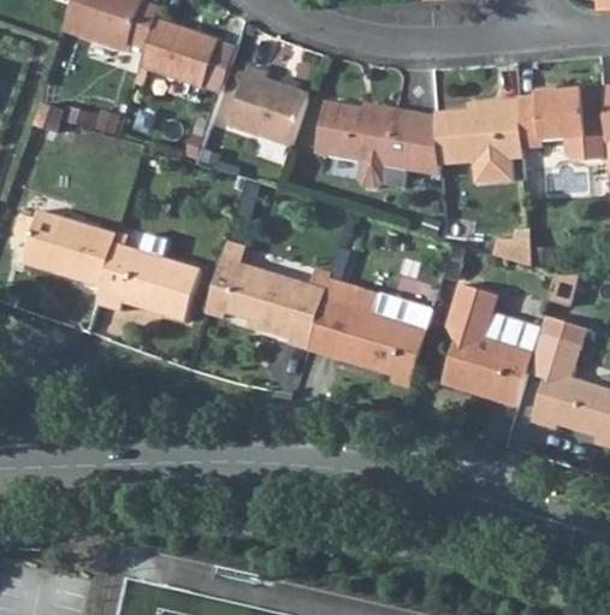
[(125,43),(143,48),(153,18),(158,5),(140,0),(70,0),(60,29),(123,51),(125,43)]
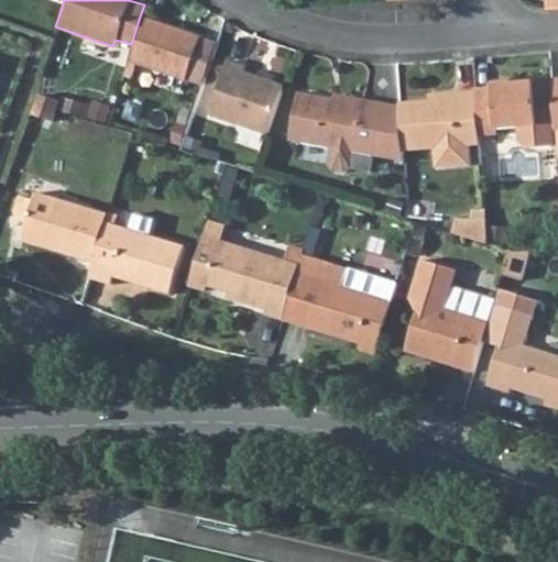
[(197,36),(140,17),(131,44),(126,58),(183,78),(197,36)]
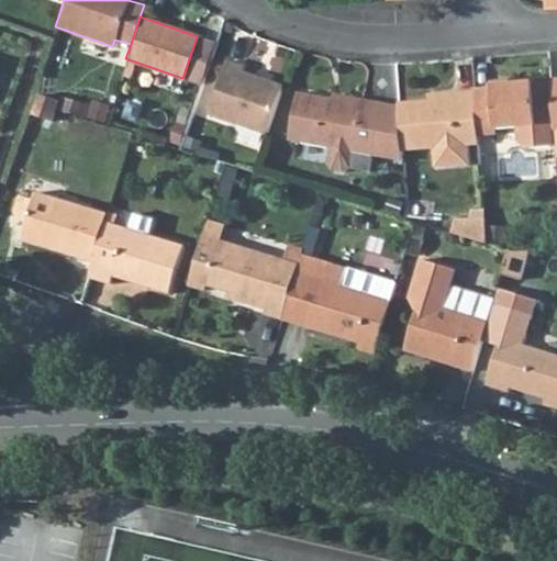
[(212,42),(197,36),(182,78),(198,83),(212,42)]
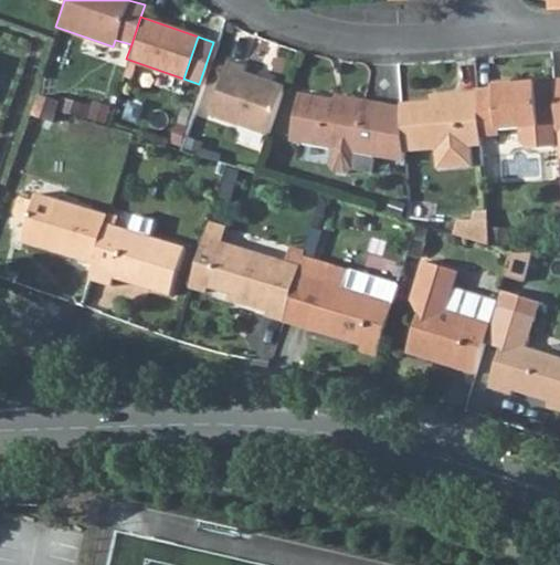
[(225,59),(205,114),(264,134),(281,85),(241,71),(243,65),(225,59)]
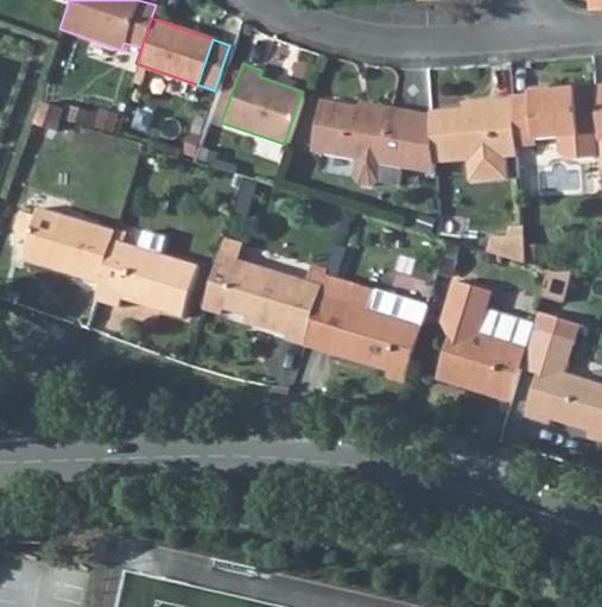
[(601,83),(591,84),(591,86),(596,157),(597,172),(601,172),(601,83)]
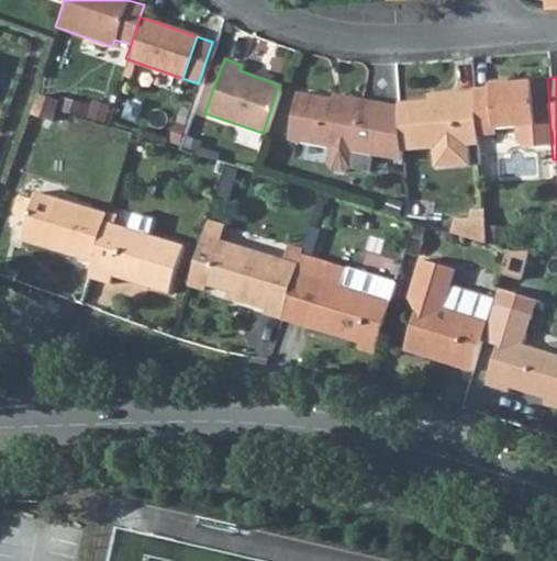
[(470,86),(470,88),(475,134),(493,132),(492,127),(513,125),(515,141),(522,147),(552,145),(547,79),(531,80),(531,79),(488,83),(488,86),(470,86)]
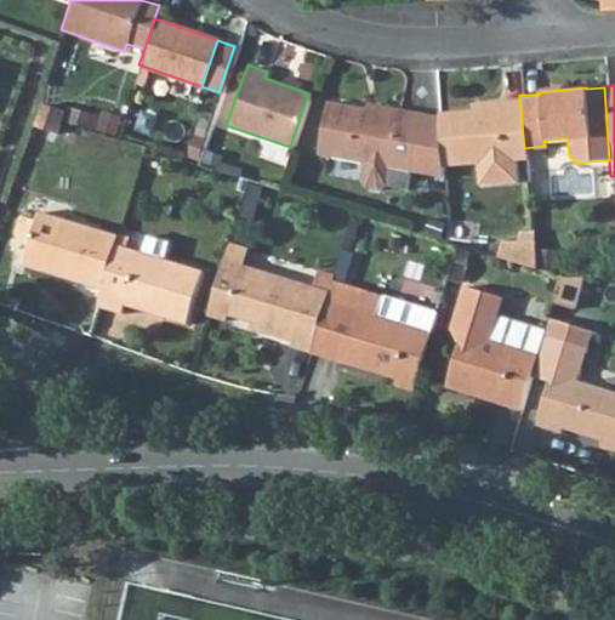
[(436,112),(436,115),(439,165),(474,163),(512,159),(524,158),(524,148),(519,97),(495,100),(495,106),(470,108),(436,112)]
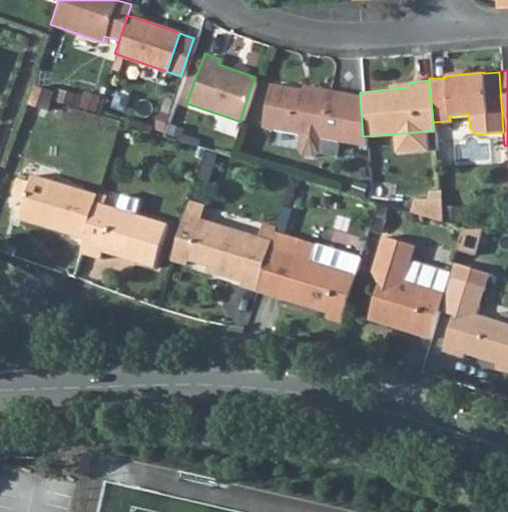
[(363,136),(360,95),(327,89),(327,93),(269,83),(261,126),(299,133),(297,148),(300,154),(310,155),(316,151),(333,154),(336,140),(364,145),(363,136)]
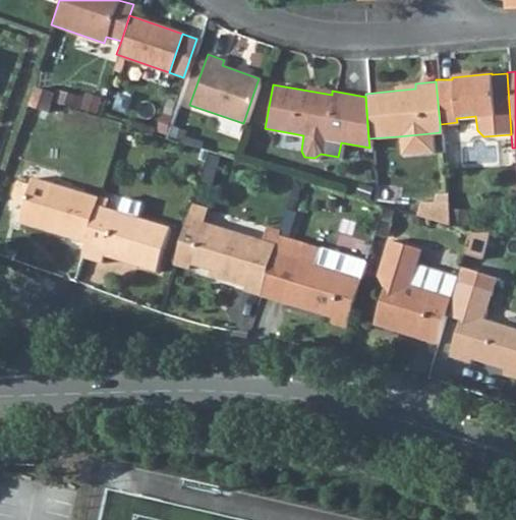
[(32,85),(24,105),(44,111),(48,102),(51,93),(32,85)]
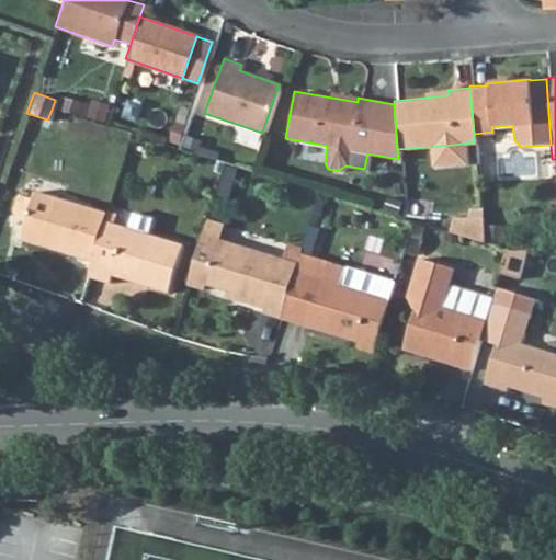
[(59,98),(56,109),(79,115),(82,104),(59,98)]
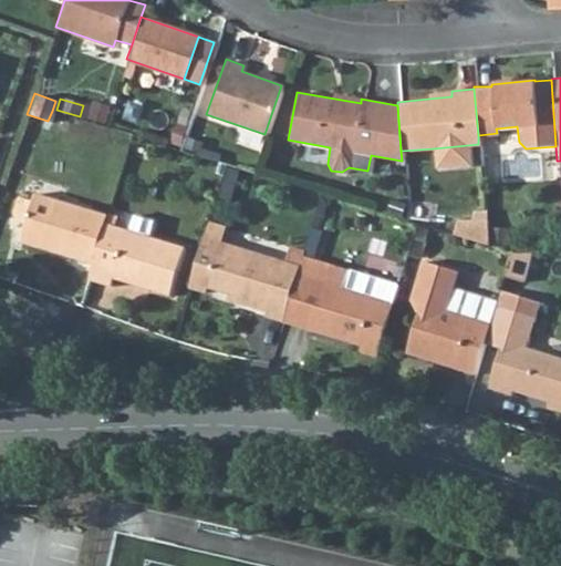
[(164,129),(159,141),(175,145),(179,134),(164,129)]
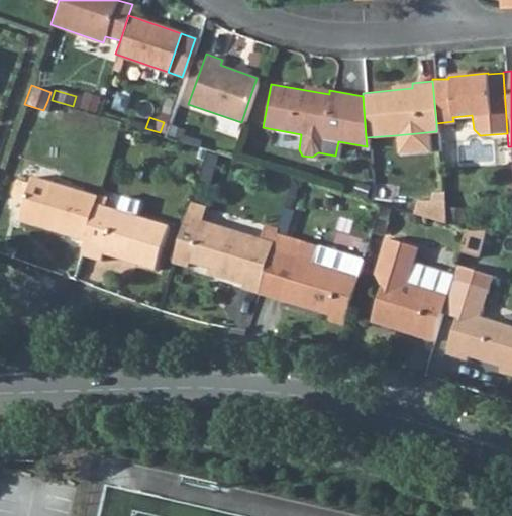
[(169,123),(165,135),(180,139),(179,141),(196,146),(199,139),(181,134),(183,128),(169,123)]
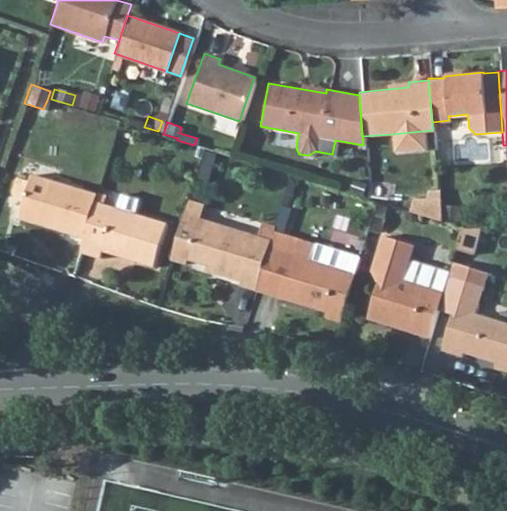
[(432,130),(422,131),(424,149),(434,148),(432,130)]
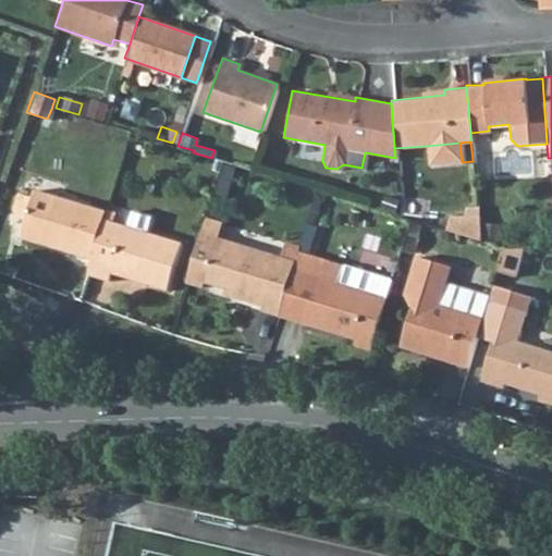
[(460,143),(426,146),(427,164),(462,162),(460,143)]
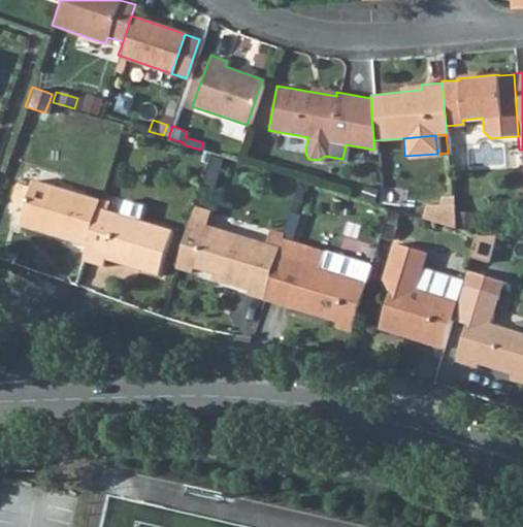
[(17,224),(84,244),(95,207),(98,199),(31,178),(29,187),(14,183),(10,198),(13,204),(23,206),(17,224)]
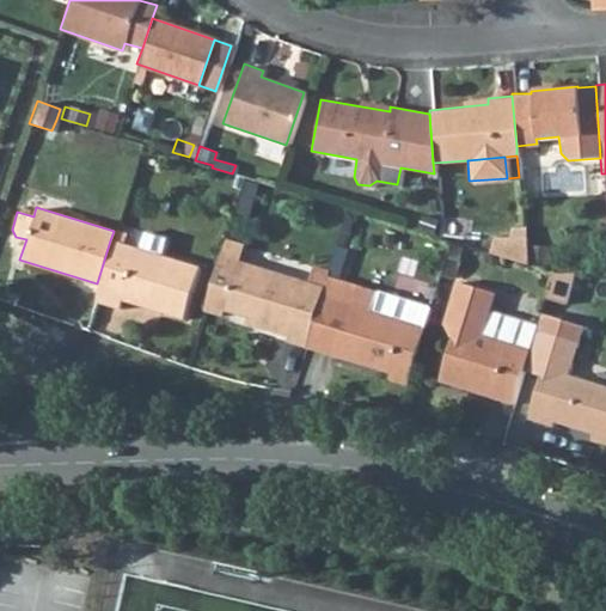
[(416,212),(410,228),(439,238),(438,219),(416,212)]
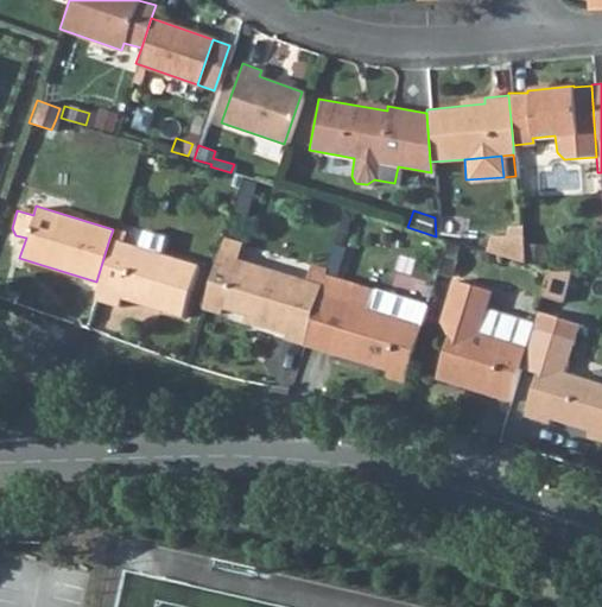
[(524,225),(525,242),(538,241),(538,223),(524,225)]
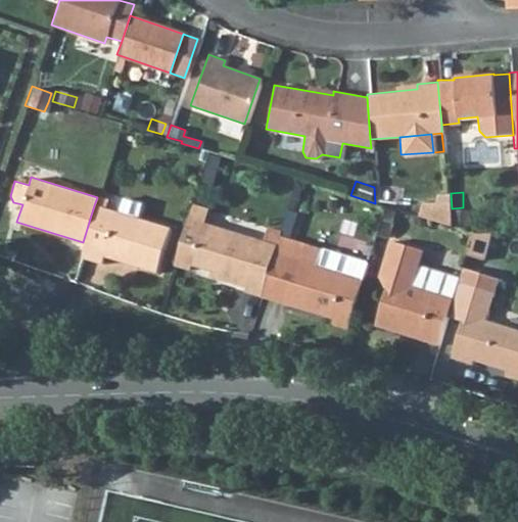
[(116,212),(136,218),(141,203),(122,197),(116,212)]
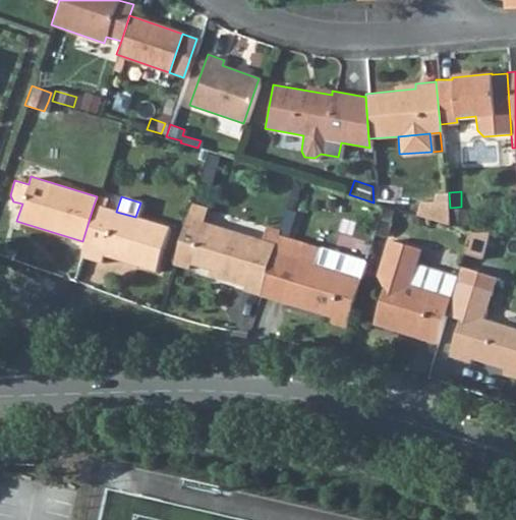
[(276,234),(278,230),(264,226),(260,240),(202,222),(207,208),(190,203),(172,263),(188,268),(189,263),(208,268),(219,272),(218,277),(242,284),(241,288),(259,293),(274,244),(276,234)]
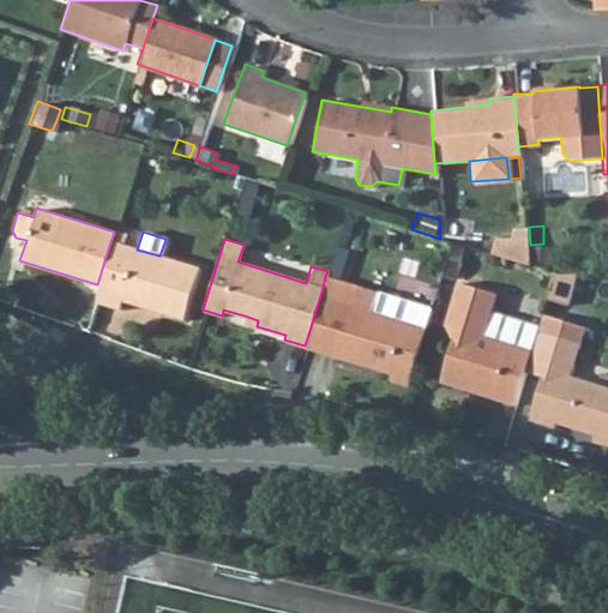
[(491,241),(487,252),(527,265),(525,239),(491,241)]
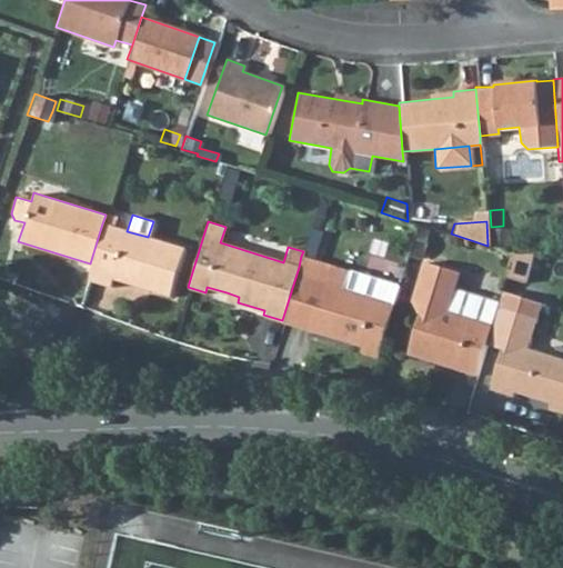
[(127,231),(102,223),(90,263),(86,278),(108,286),(112,273),(142,282),(141,287),(169,296),(182,248),(148,237),(127,231)]
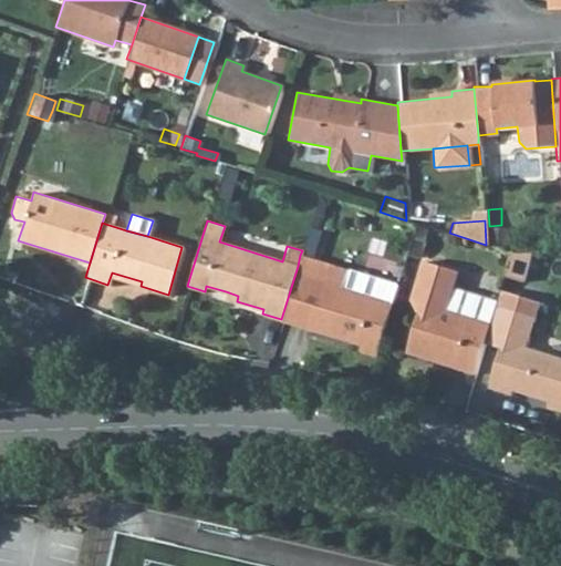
[(415,223),(408,242),(414,244),(416,239),(428,243),(432,229),(419,226),(421,224),(415,223)]
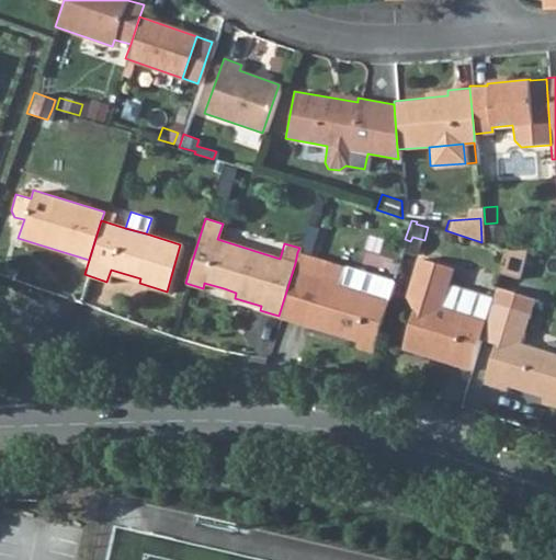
[(506,249),(498,274),(515,280),(524,250),(511,251),(506,249)]
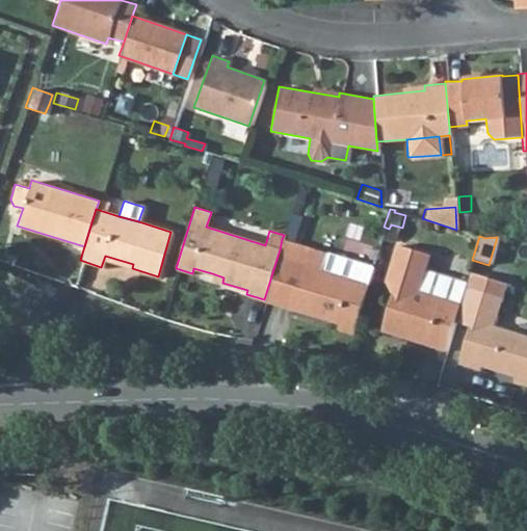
[(335,328),(351,334),(366,284),(371,267),(308,246),(282,239),(280,249),(264,299),(337,322),(335,328)]
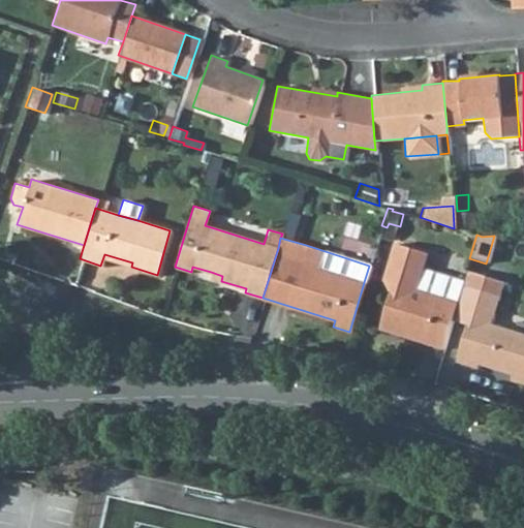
[(391,283),(376,329),(441,348),(451,318),(462,279),(421,267),(425,253),(392,242),(380,279),(391,283)]
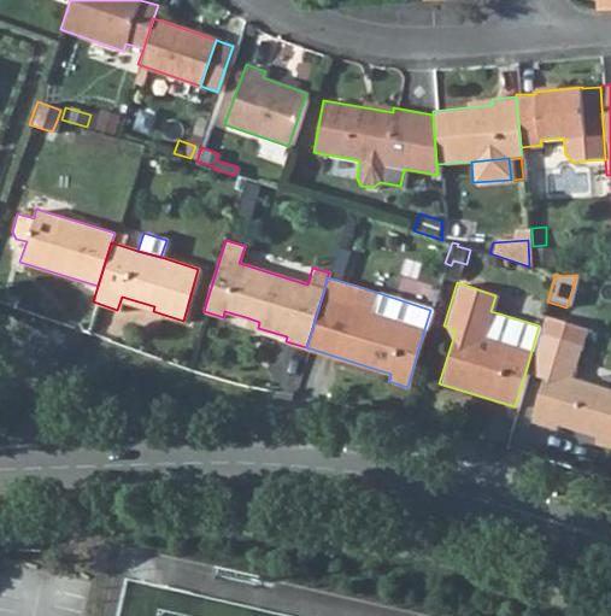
[(542,316),(539,326),(526,371),(542,376),(529,421),(553,428),(554,423),(583,433),(591,427),(597,428),(593,441),(610,446),(610,389),(569,377),(585,329),(542,316)]
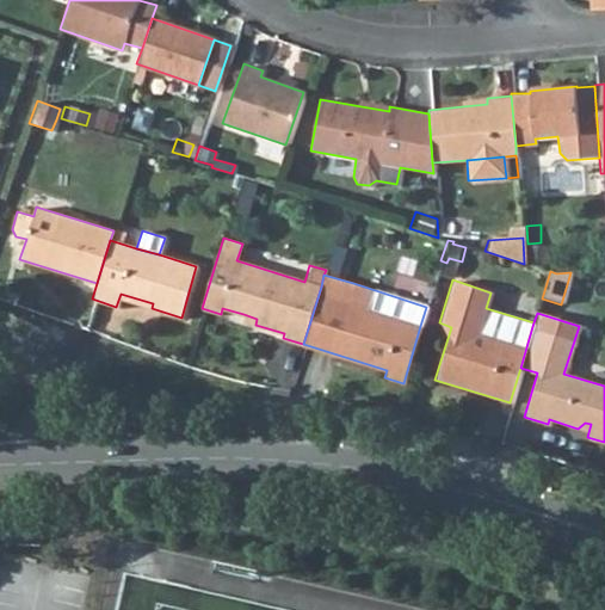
[(244,314),(242,320),(255,325),(257,319),(244,314)]
